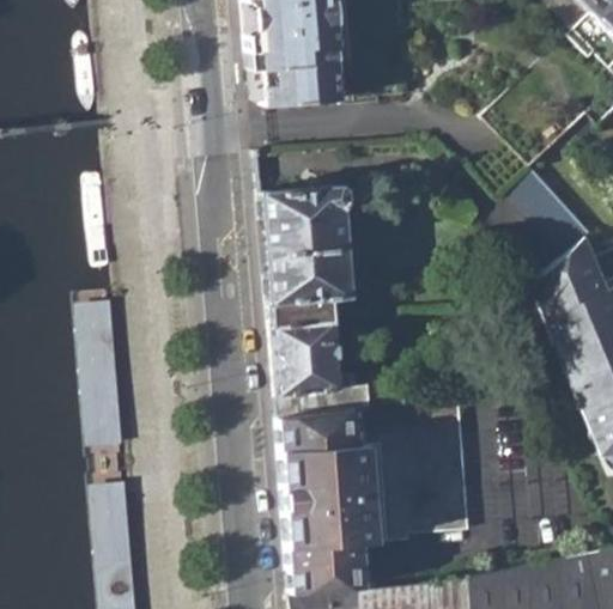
[(68,0),(70,1),(73,7),(76,10),(78,11),(80,10),(83,7),(85,0),(68,0)]
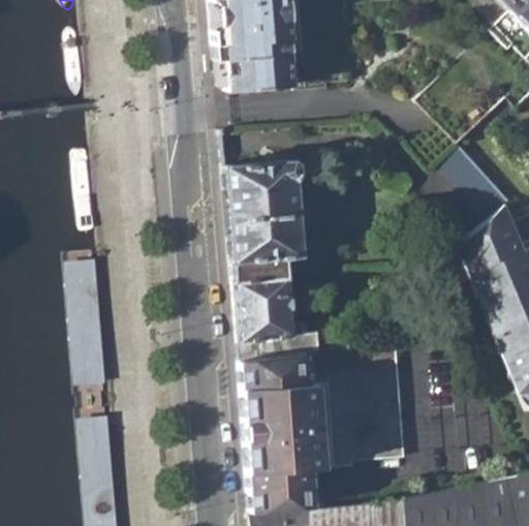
[(466,0),(495,29),(528,65),(528,0),(206,0),(207,0),(214,5),(216,25),(209,30),(210,44),(217,43),(220,87),(220,92),(230,91),(290,87),(304,85),(298,0),(466,0)]
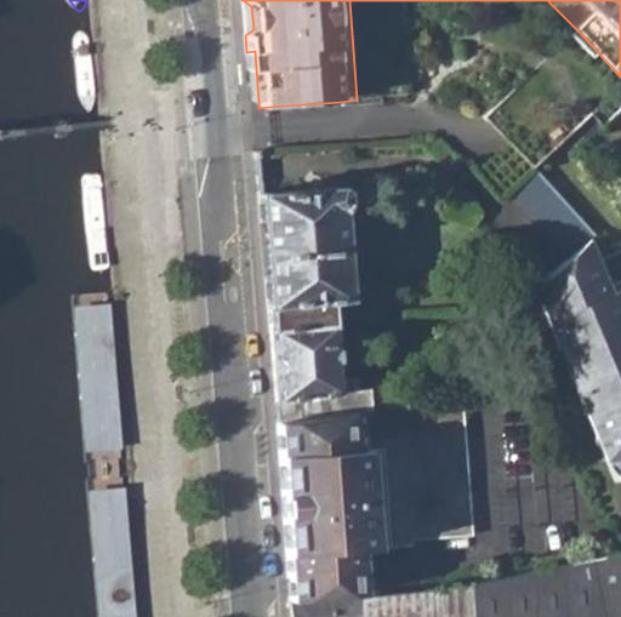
[(243,0),(245,35),(254,29),(251,6),(243,0)]
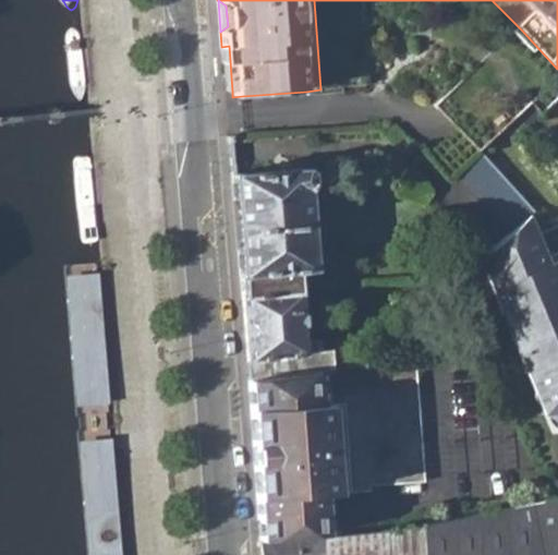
[(225,92),(232,92),(229,46),(221,47),(225,92)]
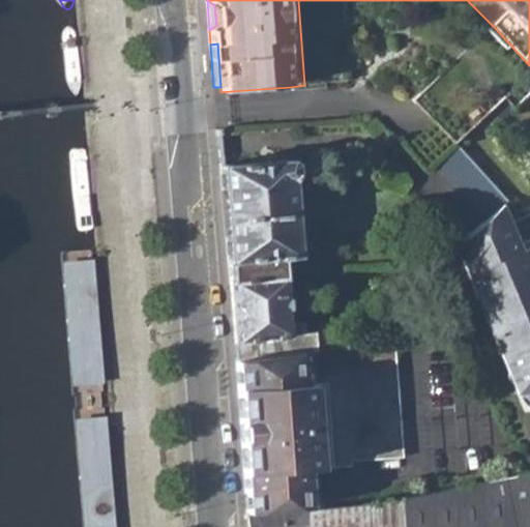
[(459,147),(438,169),(491,222),(500,211),(511,201),(459,147)]
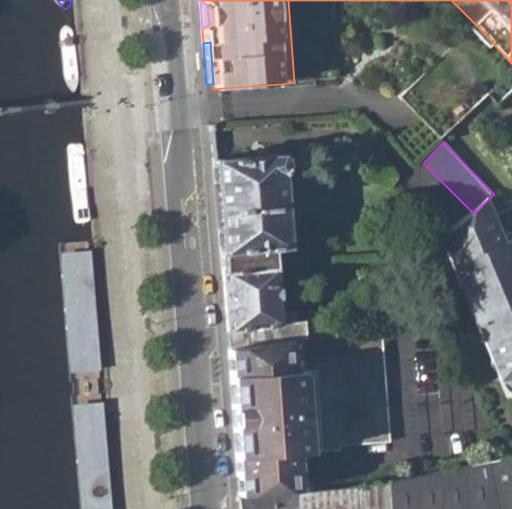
[(212,163),(221,273),(275,269),(273,250),(288,250),(282,175),(286,172),(285,158),(212,163)]
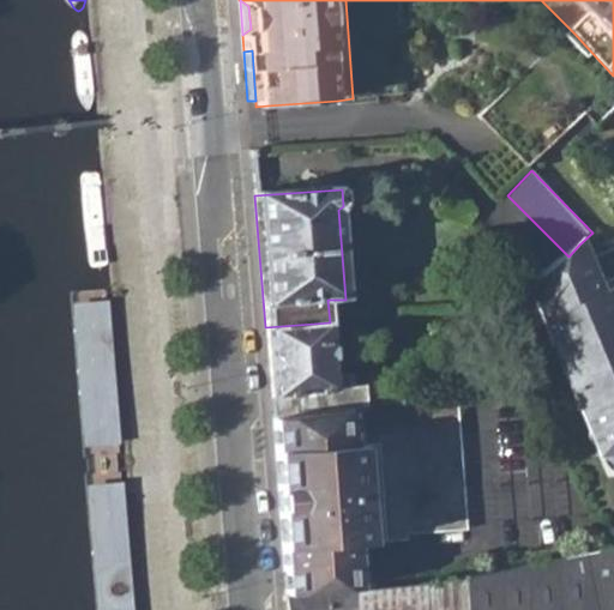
[(613,290),(601,296),(579,245),(569,257),(533,289),(605,460),(608,457),(613,460),(613,290)]
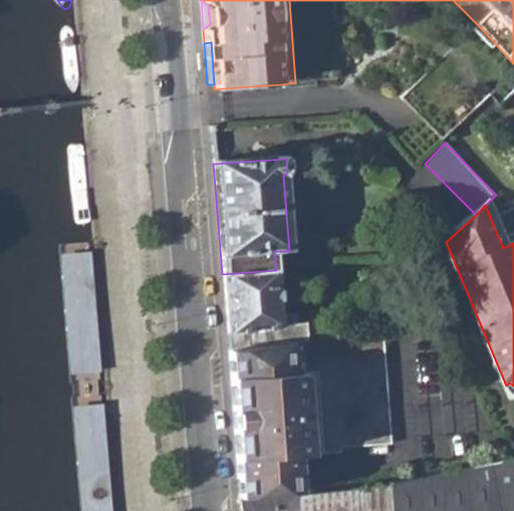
[(112,510),(89,244),(60,247),(82,510),(112,510)]
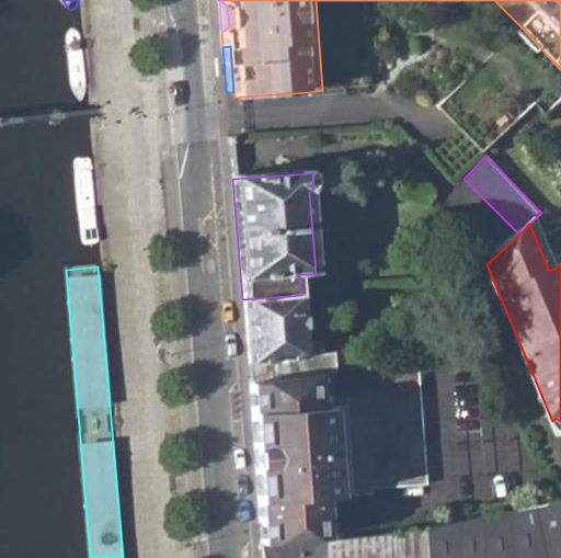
[(242,299),(249,385),(333,376),(331,355),(327,355),(325,345),(306,348),(301,295),(242,299)]
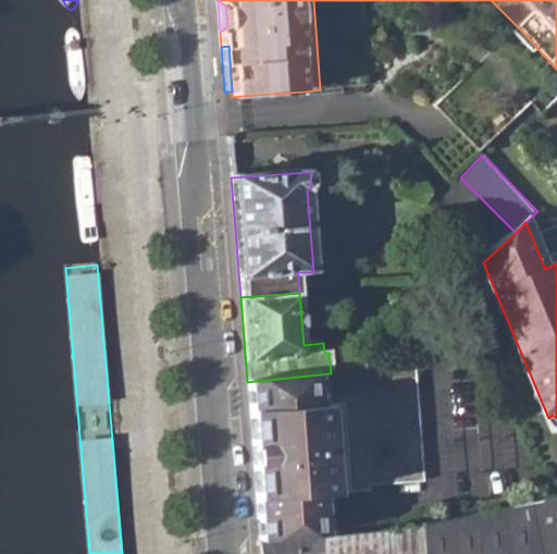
[(247,382),(260,541),(326,537),(322,496),(368,493),(368,490),(422,483),(412,367),(331,373),(247,382)]
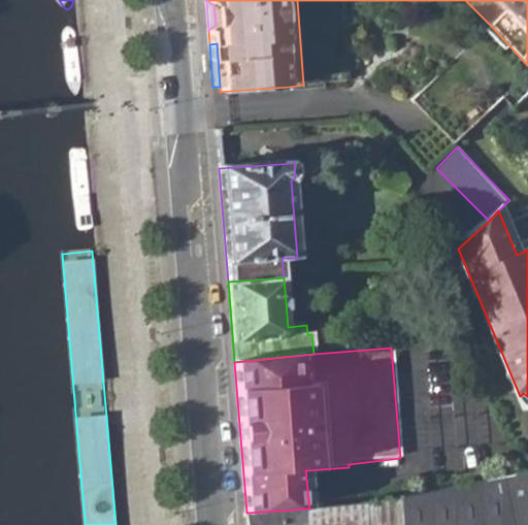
[(527,524),(527,480),(526,474),(438,493),(440,524),(527,524)]
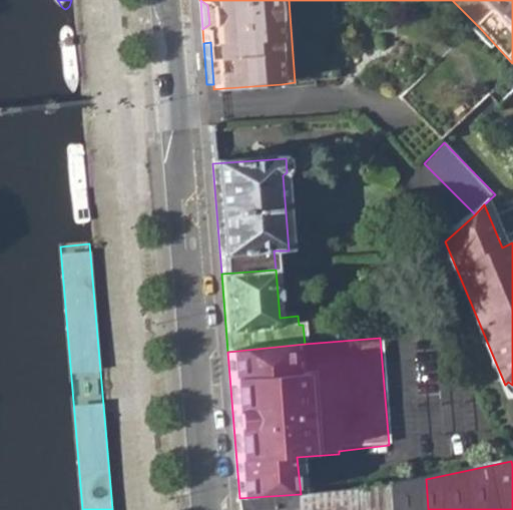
[(428,509),(426,479),(389,487),(390,509),(428,509)]
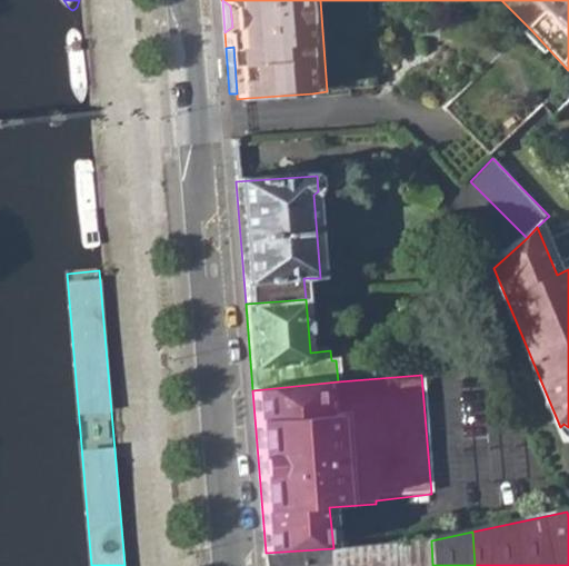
[(432,565),(431,540),(389,544),(390,565),(432,565)]
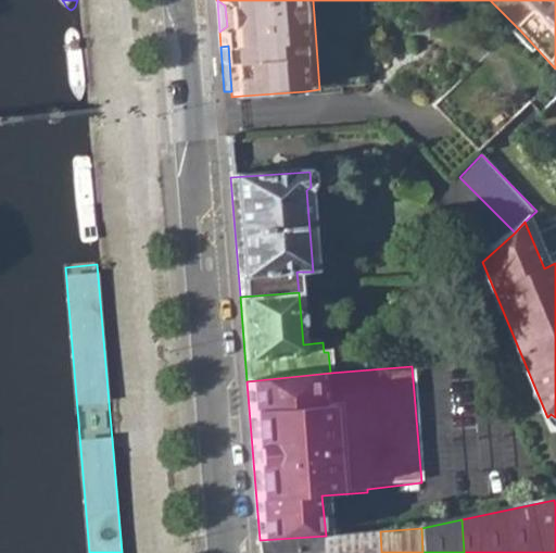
[(381,552),(380,531),(326,536),(326,552),(381,552)]
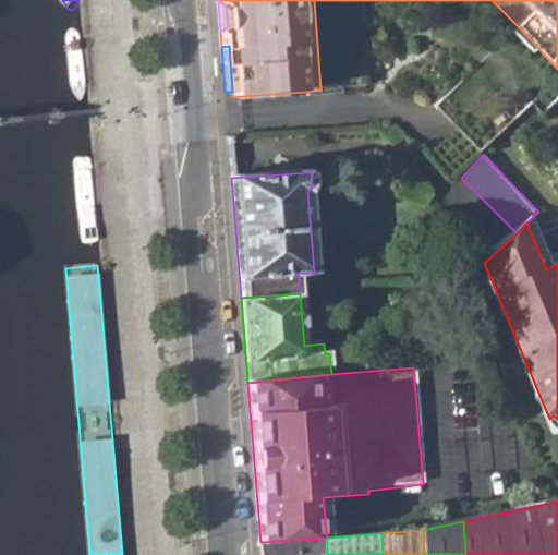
[(261,542),(262,554),(327,554),(327,538),(261,542)]
